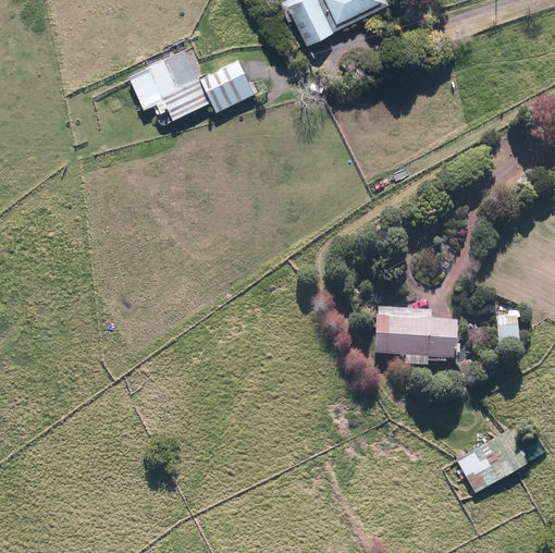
[(305,46),(386,4),(384,0),(296,0),(285,7),(305,46)]
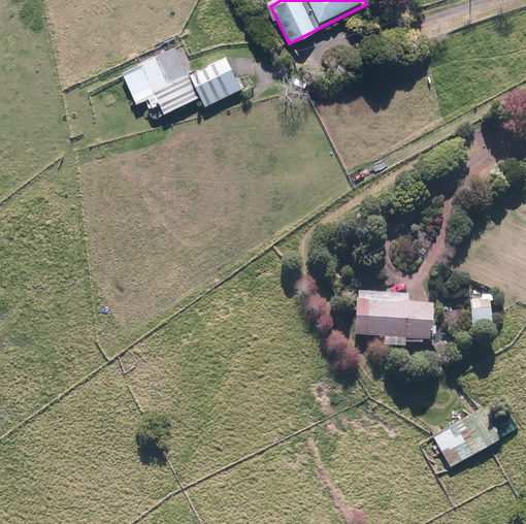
[(143,102),(151,122),(197,100),(202,108),(241,89),(224,55),(189,73),(174,45),(121,72),(138,105),(142,103),(143,102)]
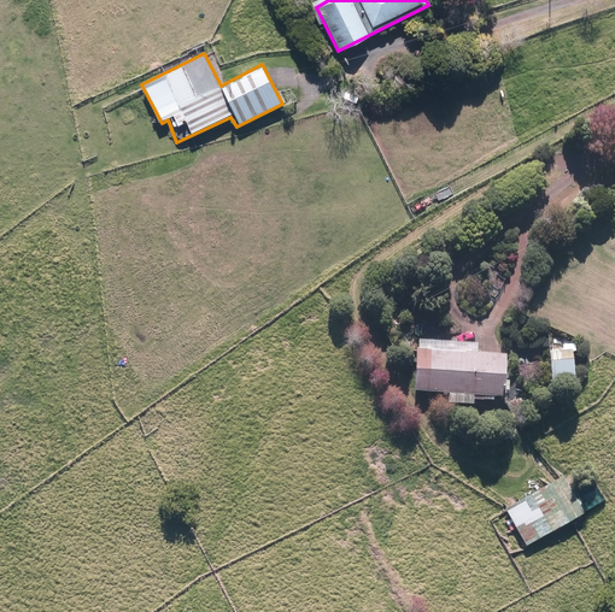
[(504,349),(416,346),(414,389),(443,390),(443,402),(473,404),(473,399),(502,400),(504,349)]
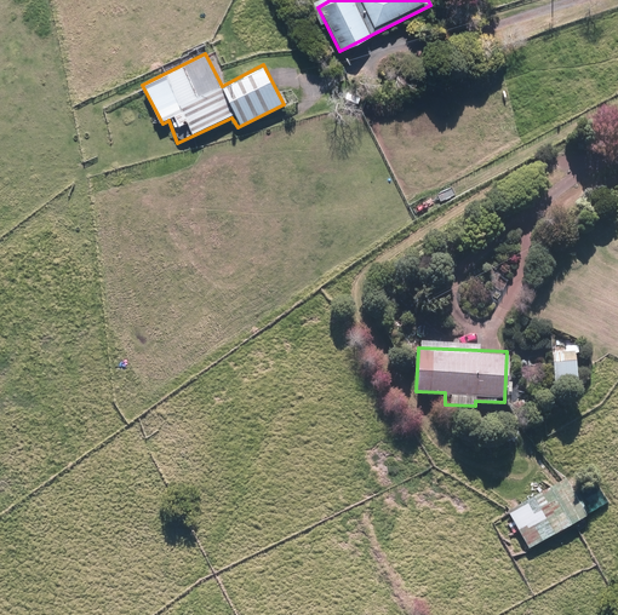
[(573,360),(553,360),(554,383),(574,383),(573,360)]
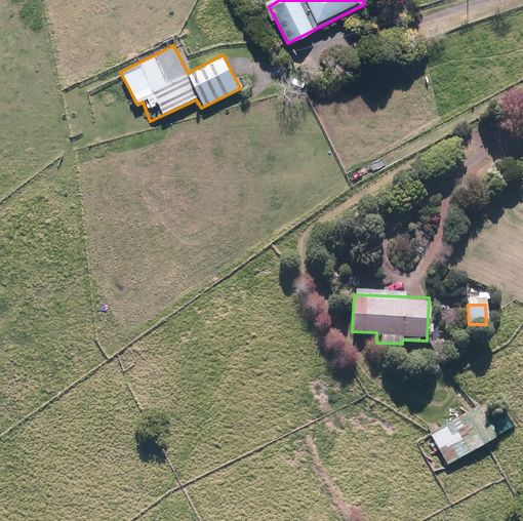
[(494,438),(475,406),(430,433),(449,465),(494,438)]
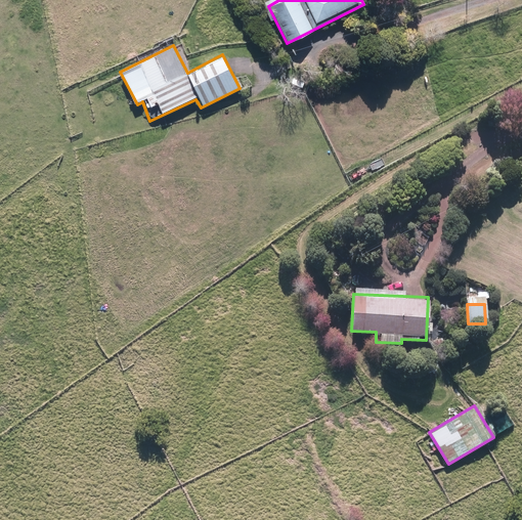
All buildings are outlined.
